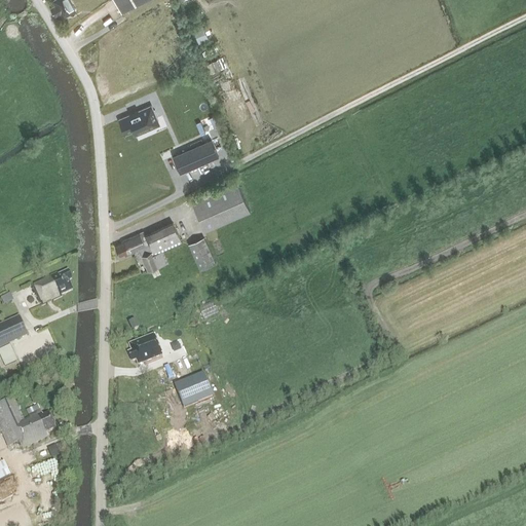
[(76,10),(69,0),(53,0),(52,1),(55,5),(50,8),(55,16),(61,13),(63,17),(76,10)]
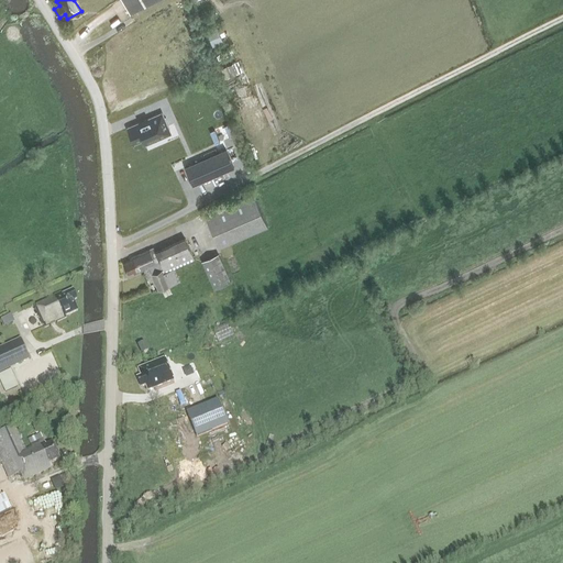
[(158,0),(122,0),(130,14),(158,0)]
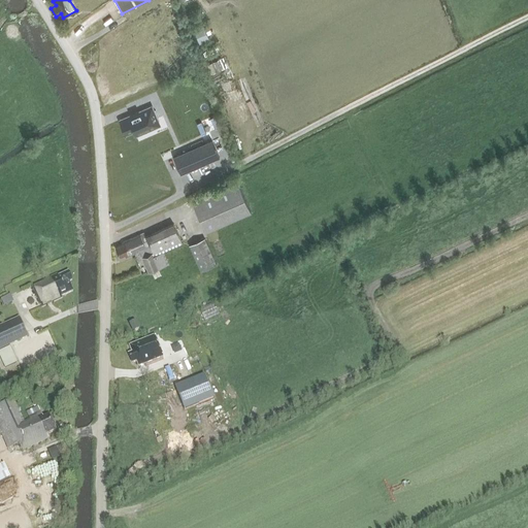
[(195,29),(201,43),(210,39),(204,25),(195,29)]
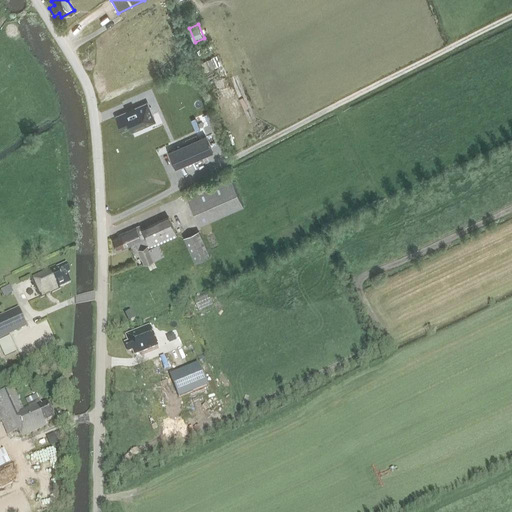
[(200,53),(213,50),(212,45),(198,48),(200,53)]
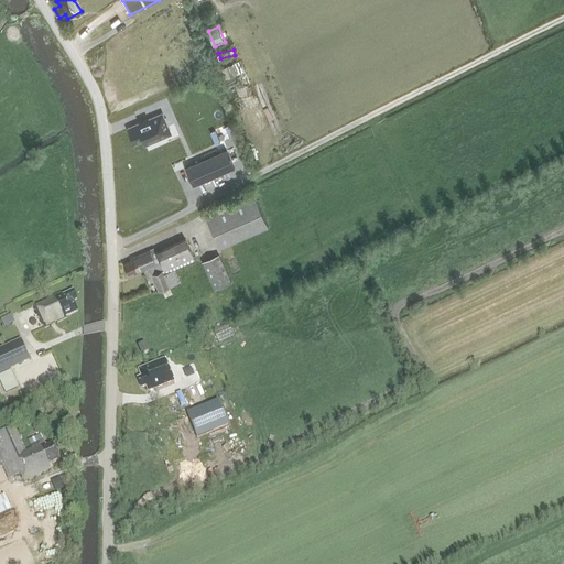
[(241,63),(224,66),(226,77),(243,74),(241,63)]
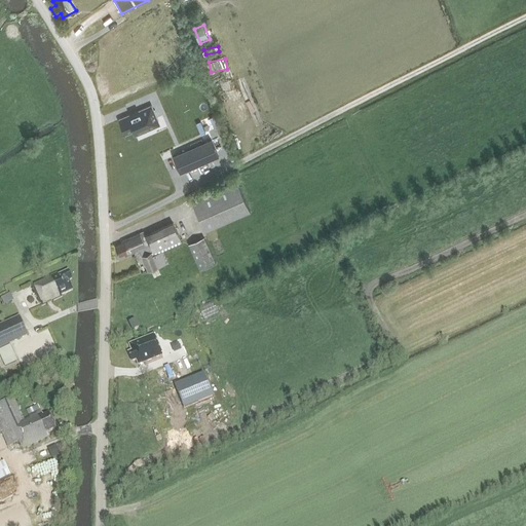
[(158,124),(156,119),(150,107),(119,120),(125,134),(134,130),(136,135),(151,127),(158,124)]
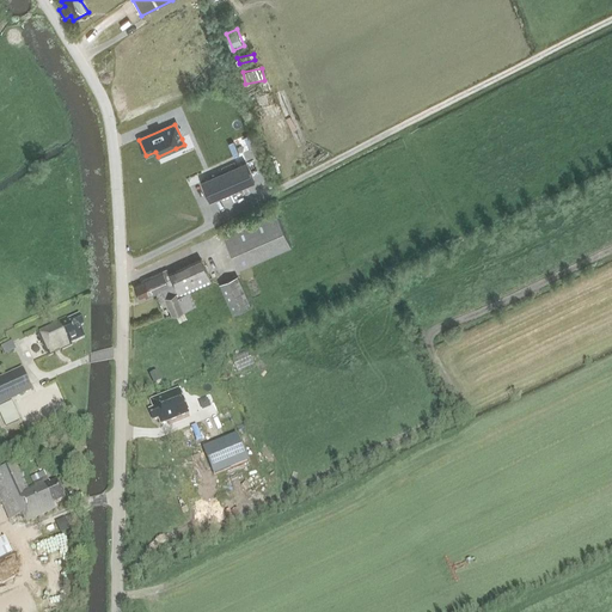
[(254,183),(245,163),(201,182),(209,202),(254,183)]
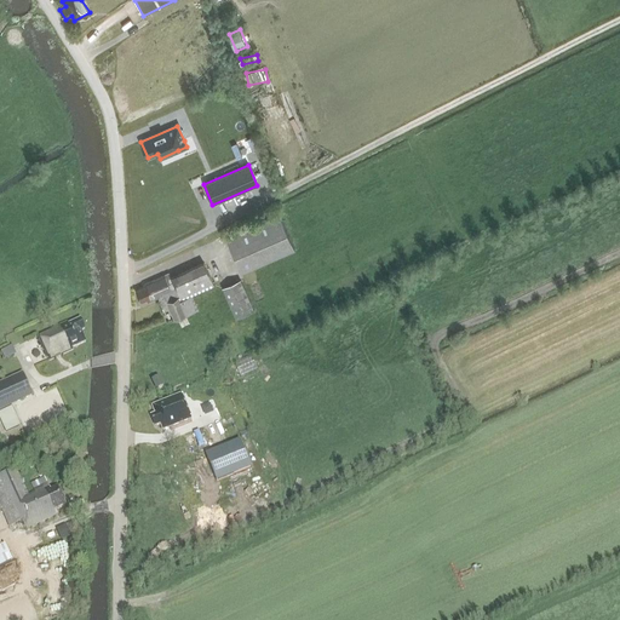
[(183,201),(196,194),(191,185),(179,193),(183,201)]
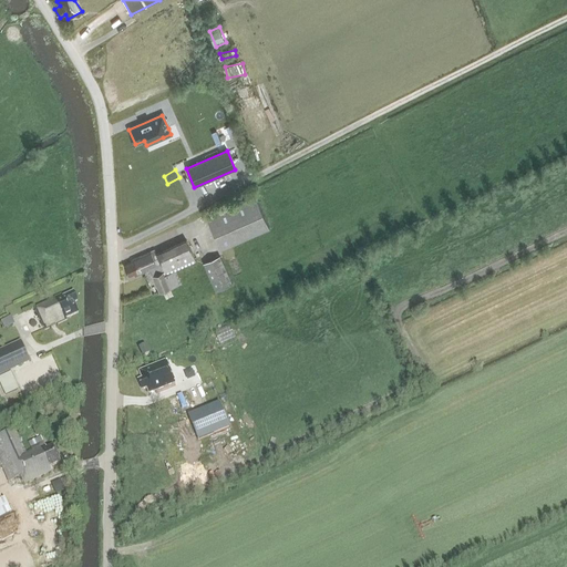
[(169,187),(172,192),(183,187),(181,182),(169,187)]
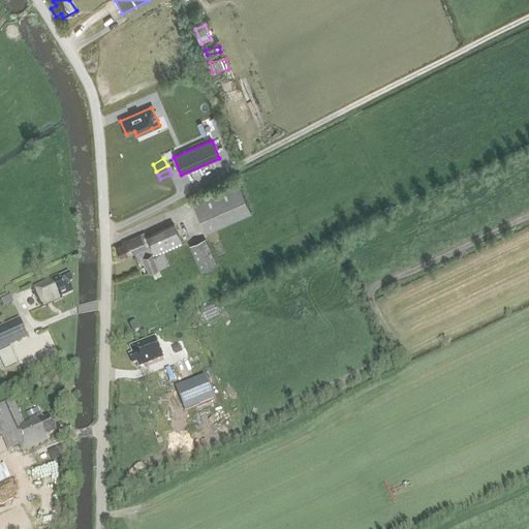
[(251,212),(238,183),(193,203),(207,232),(251,212)]
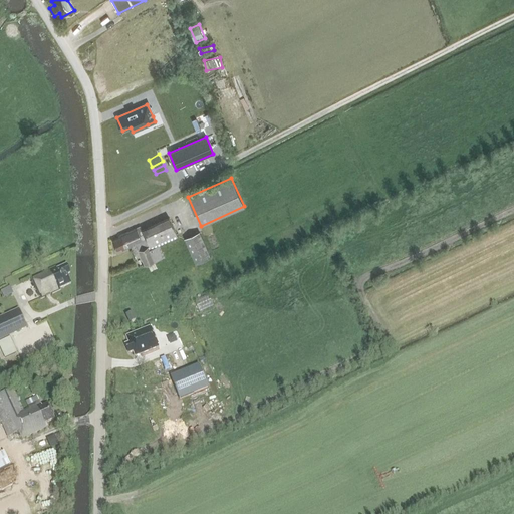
[(141,227),(118,236),(119,238),(112,242),(116,251),(120,249),(122,251),(136,245),(145,266),(165,257),(159,245),(178,237),(169,219),(142,231),(141,227)]
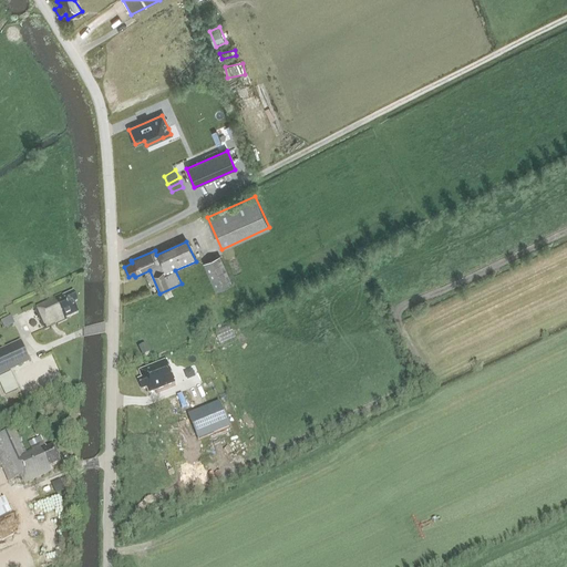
[(232,285),(219,256),(203,264),(215,292),(232,285)]
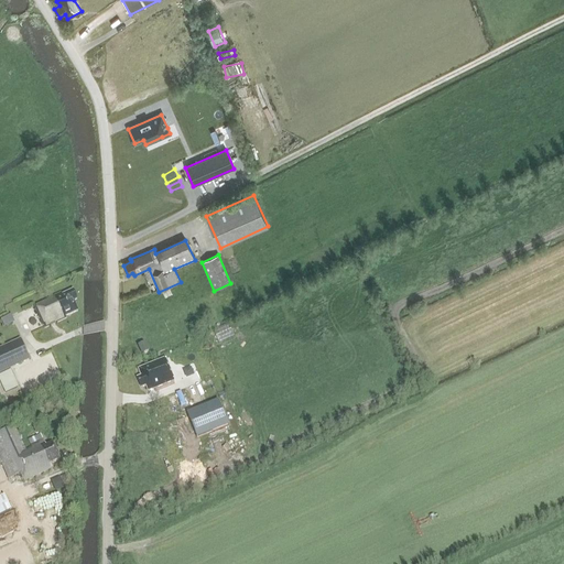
[(77,311),(73,301),(76,300),(73,291),(62,296),(61,293),(34,306),(44,328),(65,318),(64,317),(77,311)]
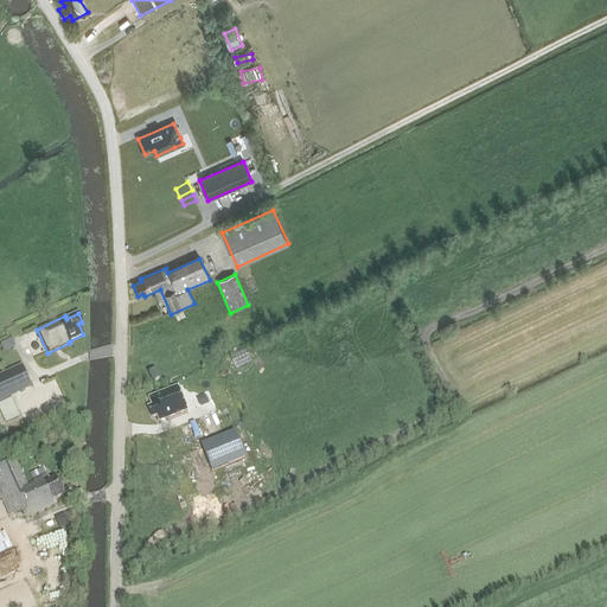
[(13,339),(2,343),(6,351),(16,347),(13,339)]
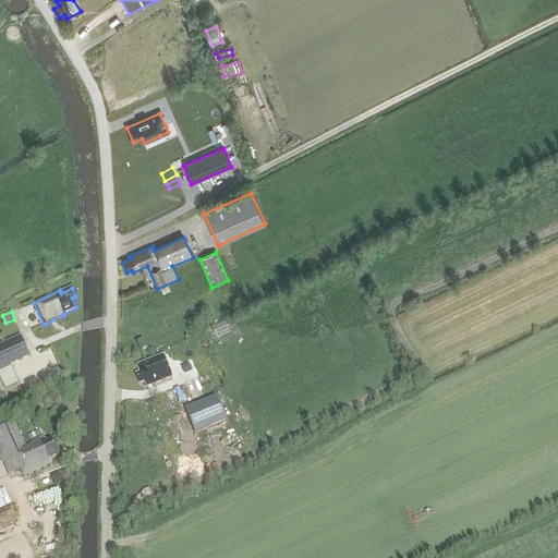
[(210,340),(237,328),(233,322),(208,334),(210,340)]
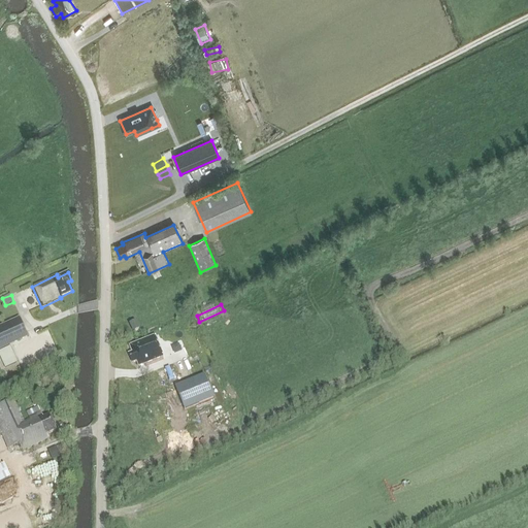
[(0,349),(27,337),(19,318),(0,326),(0,349)]
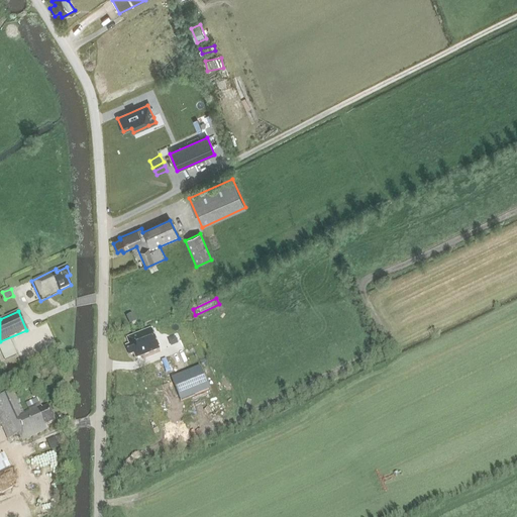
[(126,318),(130,326),(136,323),(132,315),(126,318)]
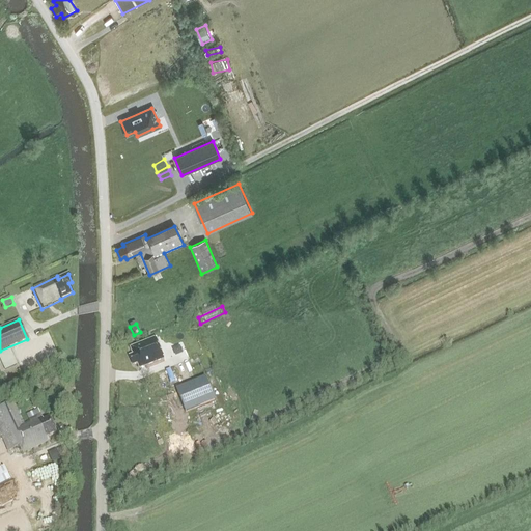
[(145,364),(163,357),(156,339),(138,346),(140,353),(130,357),(133,365),(137,363),(139,368),(145,366),(145,364)]
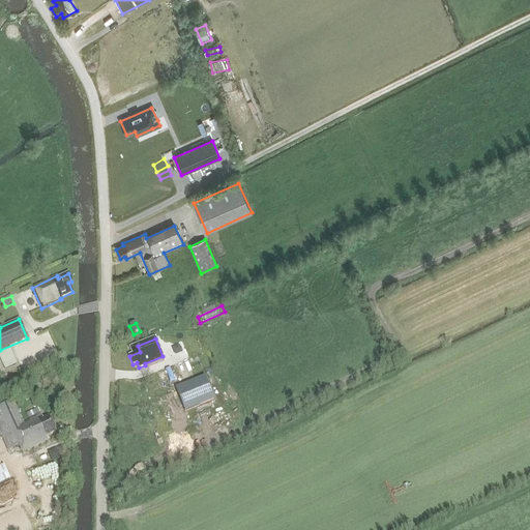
[(175,379),(172,369),(160,372),(164,382),(175,379)]
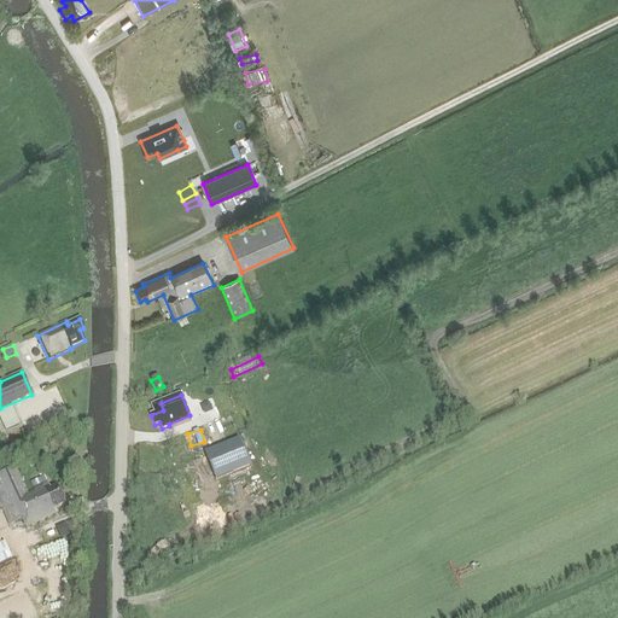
[(170,441),(175,450),(188,445),(185,436),(170,441)]
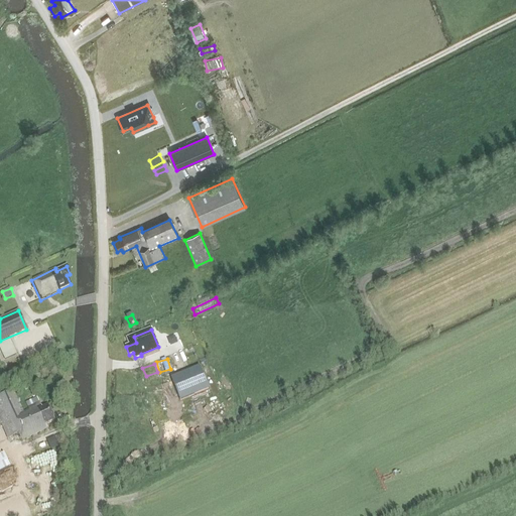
[(203,391),(194,368),(170,377),(180,400),(203,391)]
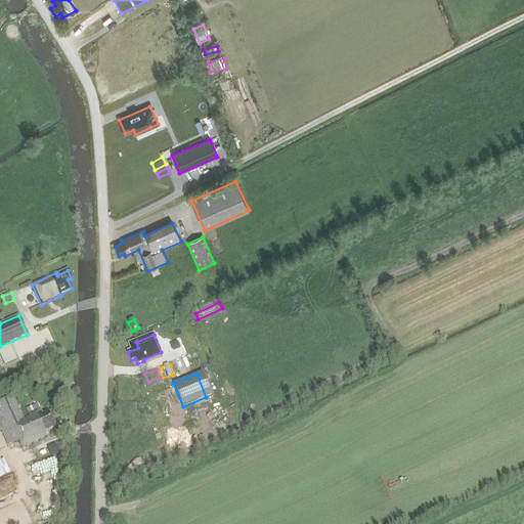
[(43,416),(41,412),(36,401),(25,406),(30,417),(24,420),(14,397),(0,402),(0,430),(8,446),(18,441),(22,447),(47,436),(45,432),(55,428),(48,412),(43,416)]
